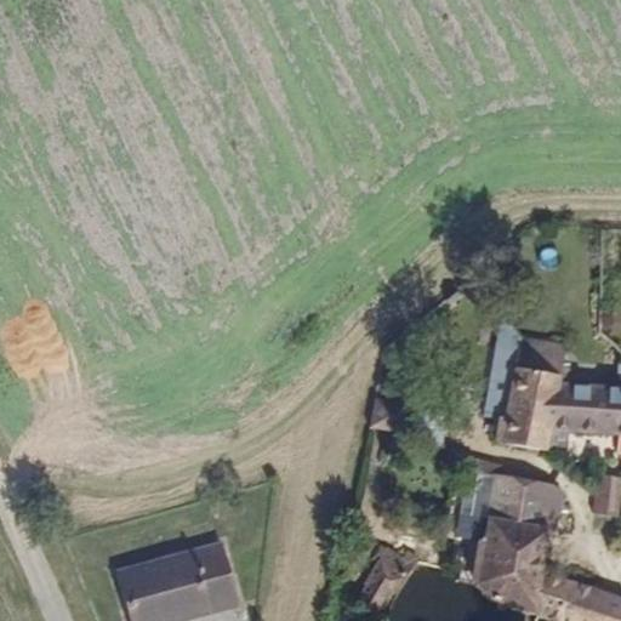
[(517,370),(520,341),(522,332),(495,329),(491,366),(517,370)]
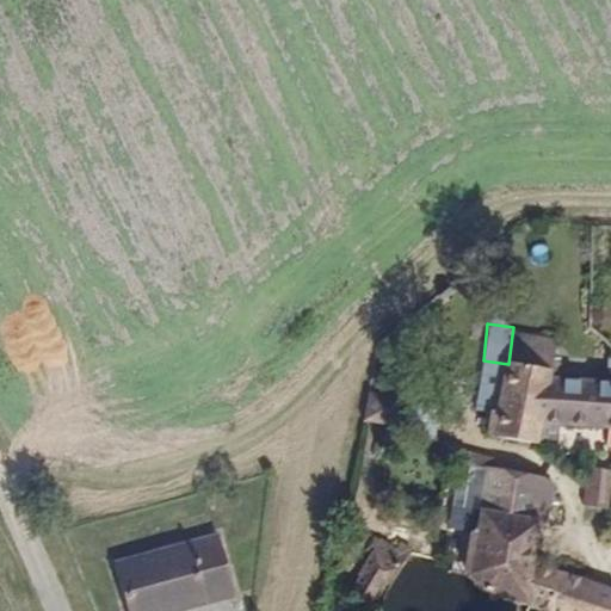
[(610,426),(610,380),(554,377),(559,341),(512,335),(508,364),(499,412),(547,419),(610,426)]
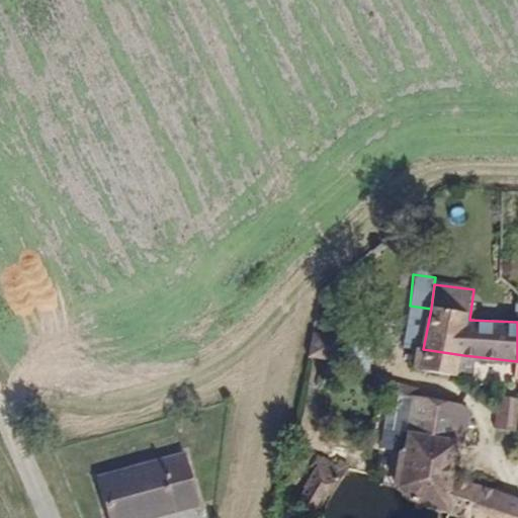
[(423,349),(431,309),(410,306),(405,345),(423,349)]
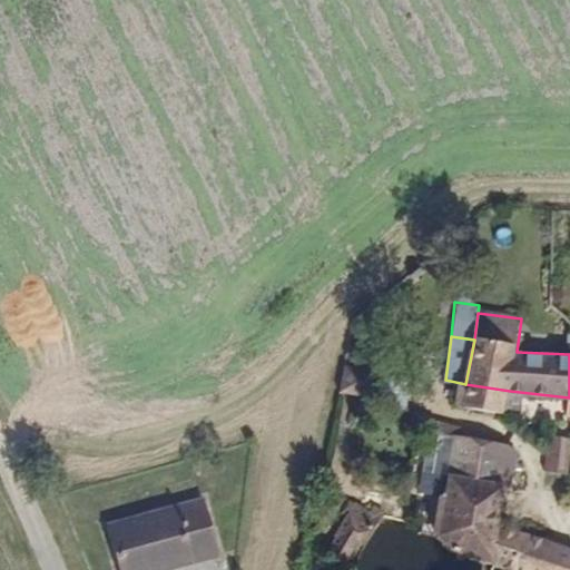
[(508,410),(510,391),(465,384),(462,404),(508,410)]
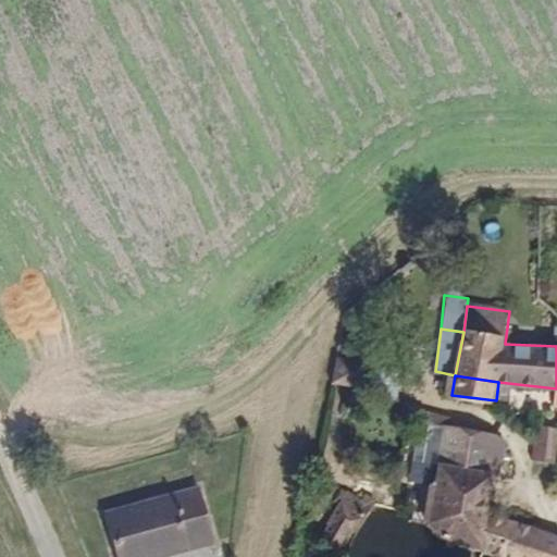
[(499,468),(506,438),(437,418),(433,419),(425,455),(440,459),(433,492),(484,506),(492,470),(499,468)]
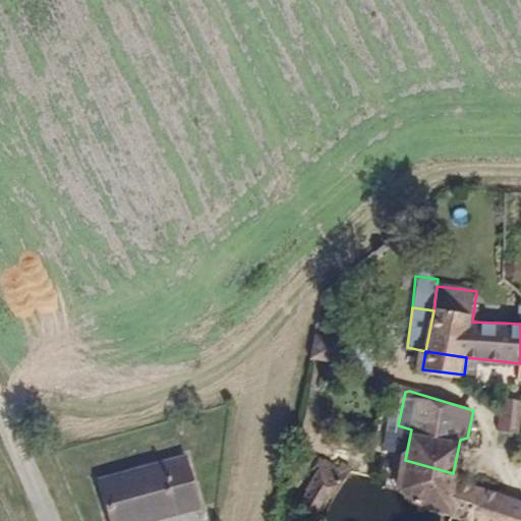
[(520,432),(520,425),(520,401),(501,398),(497,429),(520,432)]
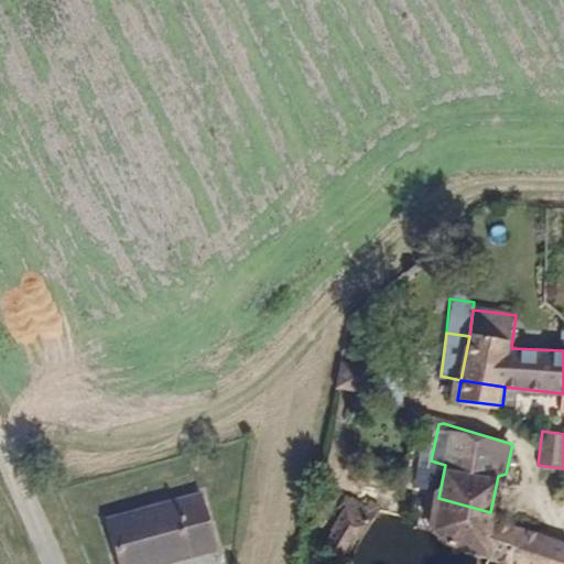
[(150,563),(217,544),(202,492),(109,520),(121,563),(150,563)]
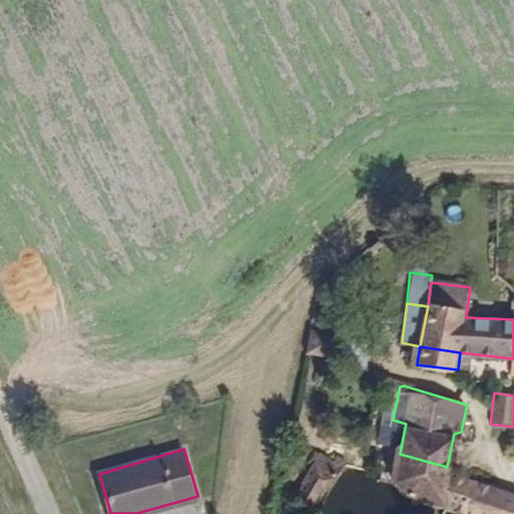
[(440,509),(447,467),(400,454),(393,484),(402,498),(440,509)]
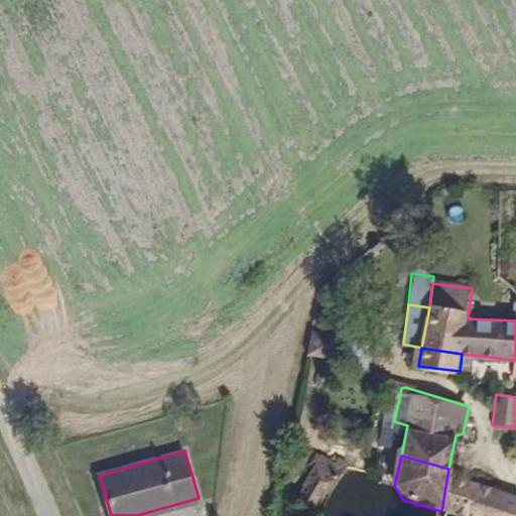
[(300,493),(317,465),(311,461),(294,490),(300,493)]
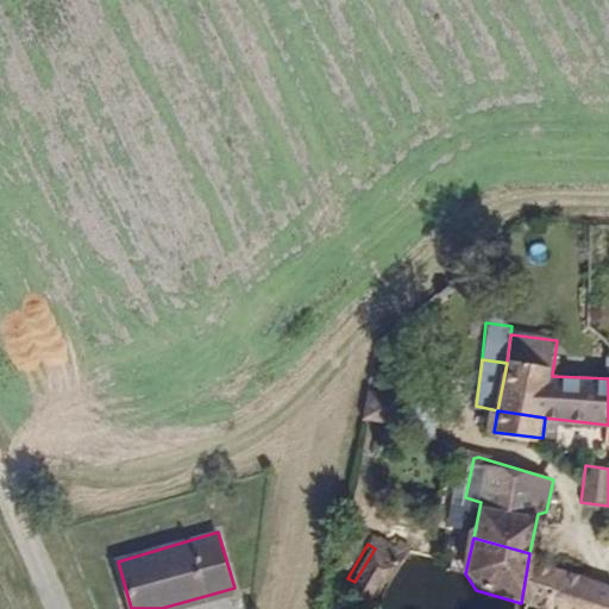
[(376,596),(397,562),(375,548),(355,582),(376,596)]
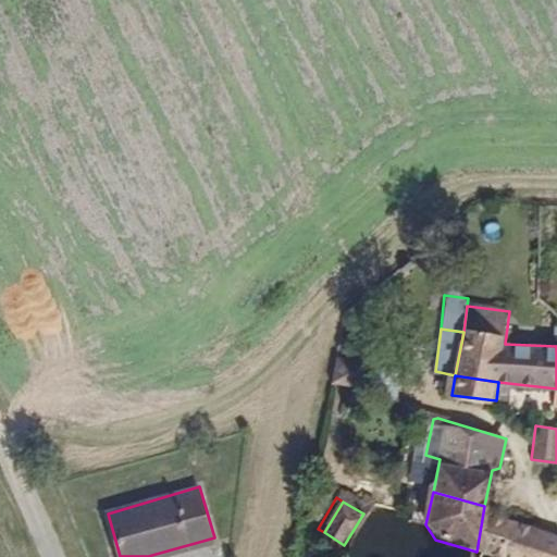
[(493,556),(512,556),(522,517),(484,506),(477,552),(493,556)]
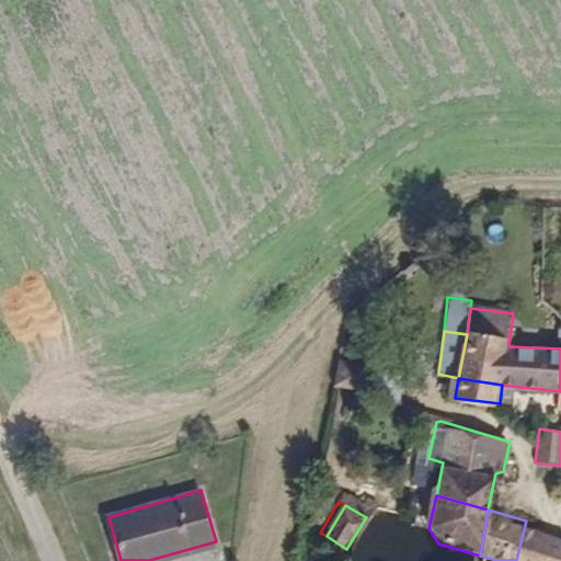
[(534,560),(546,526),(526,521),(516,560),(534,560)]
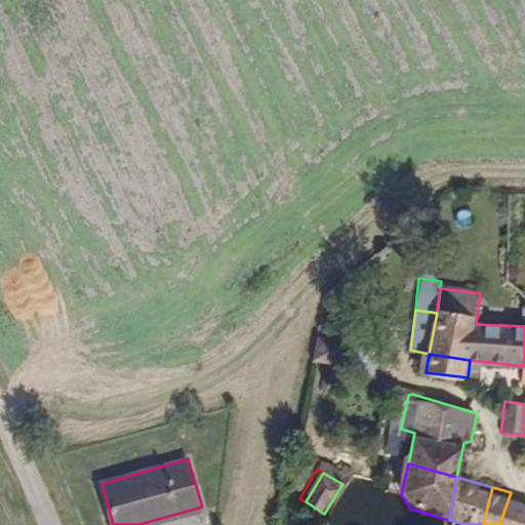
[(522,524),(524,519),(524,518),(524,496),(511,492),(499,524),(522,524)]
